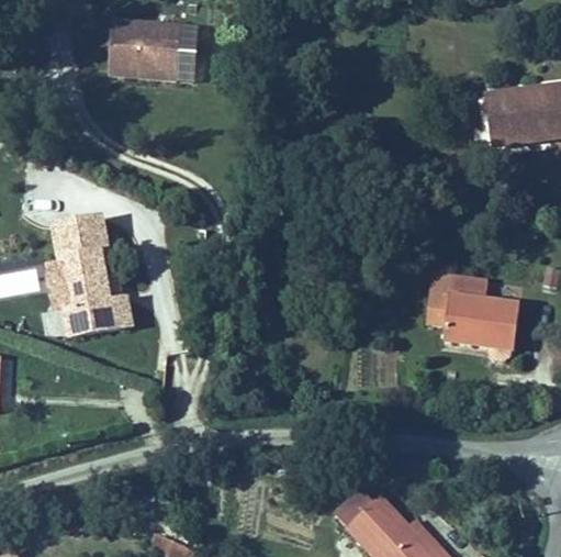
[(180,21),(112,17),(108,75),(176,79),(180,21)]
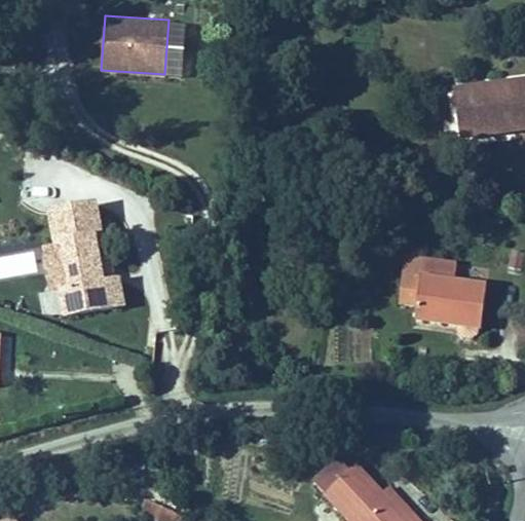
[(459,137),(501,131),(500,122),(524,117),(524,73),(451,85),(459,137)]
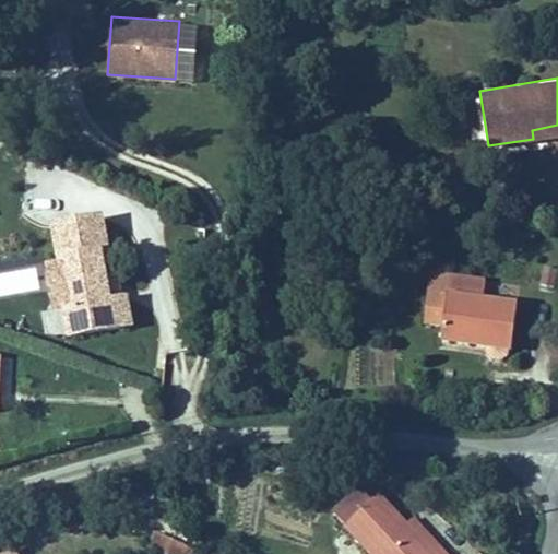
[(557,125),(532,130),(533,139),(557,133),(557,125)]
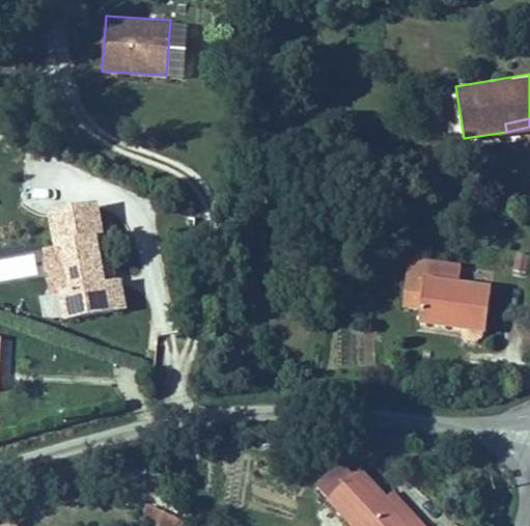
[(103,233),(98,200),(45,210),(50,241),(37,243),(43,272),(61,269),(64,285),(56,287),(62,321),(123,310),(118,275),(105,277),(98,234),(103,233)]
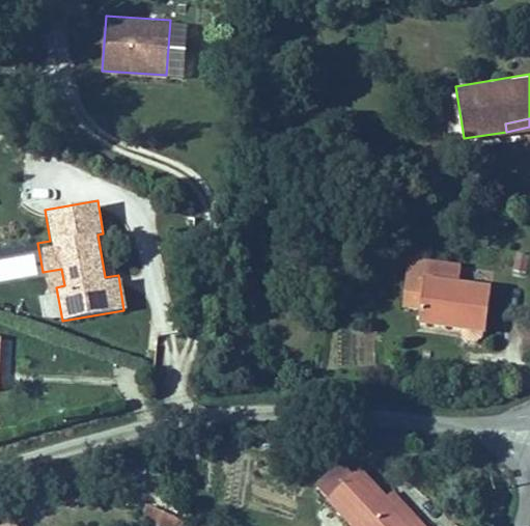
[(527,271),(529,257),(529,251),(514,248),(510,268),(527,271)]
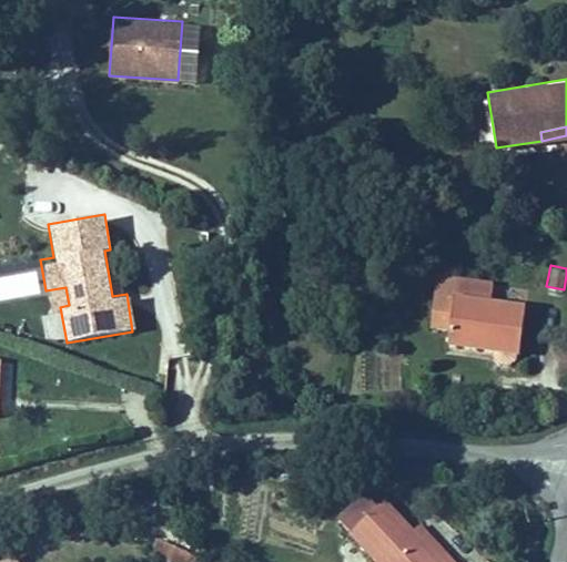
[(457,274),(456,279),(449,330),(448,345),(519,353),(525,303),(489,299),(493,278),(457,274)]
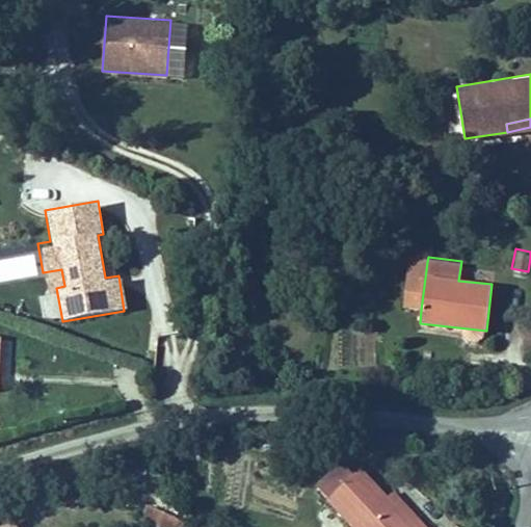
[(427,262),(408,260),(403,308),(421,310),(427,262)]
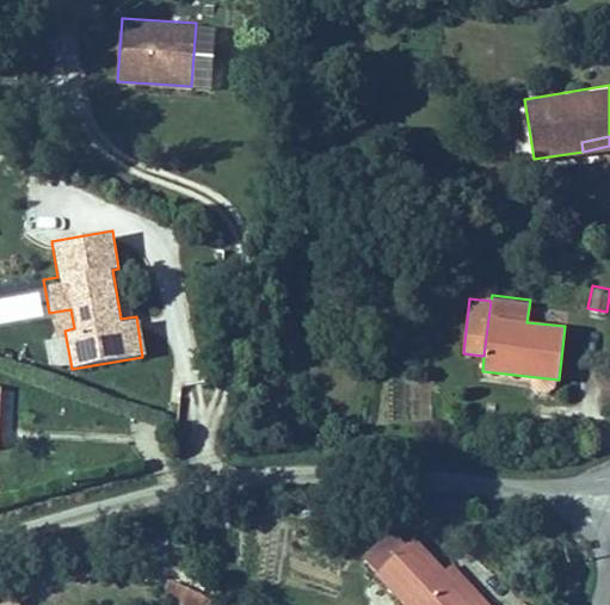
[(462,590),(442,569),(407,536),(370,573),(401,604),(399,604),(493,604),(470,581),(462,590)]
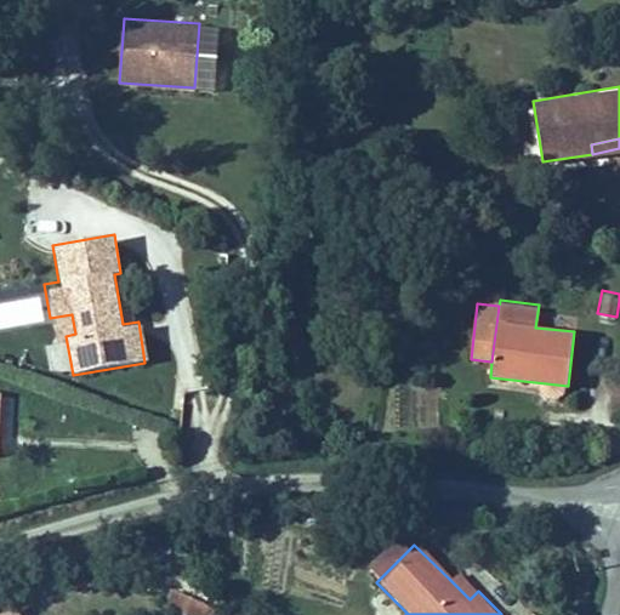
[(478,591),(458,570),(449,579),(470,599),(478,591)]
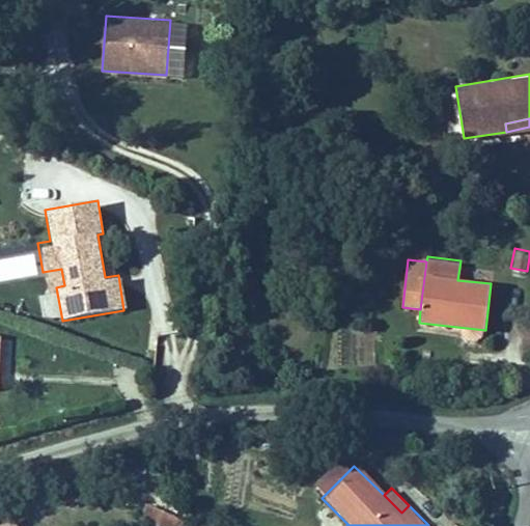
[(142,501),(134,520),(147,525),(180,525),(184,519),(142,501)]
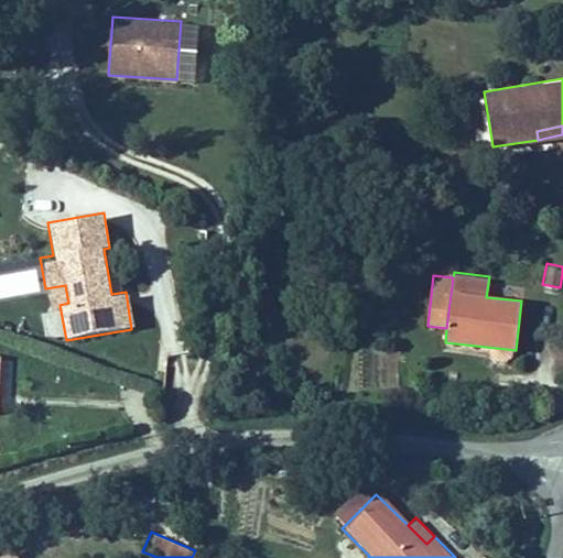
[(20,557),(12,547),(0,556),(0,557),(20,557)]
